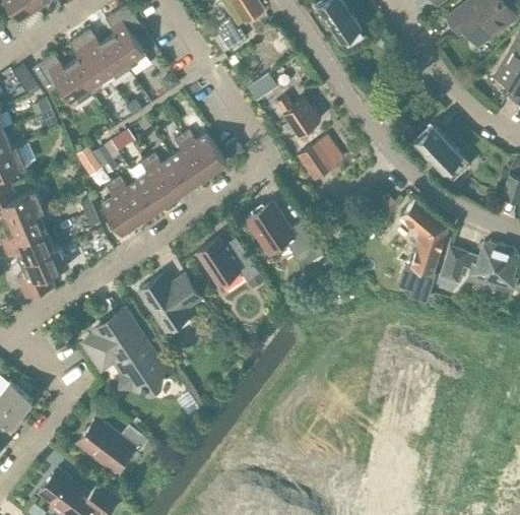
[(4,0),(19,20),(37,9),(30,0),(4,0)]
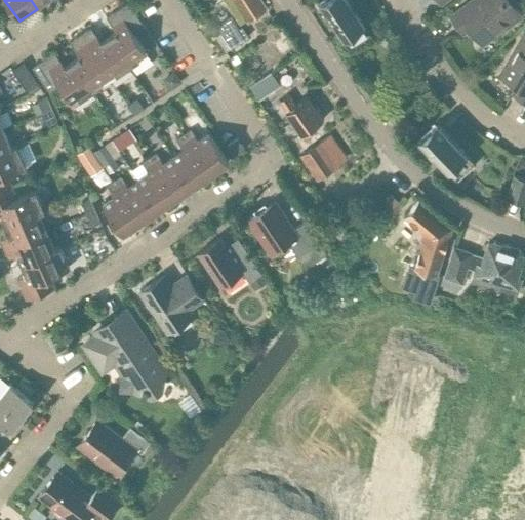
[(31,0),(37,9),(50,0),(31,0)]
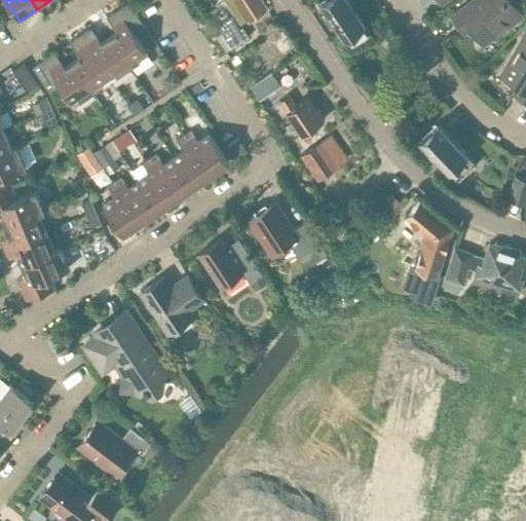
[(226,0),(224,2),(225,3),(241,28),(249,23),(250,25),(268,12),(260,0),(226,0)]
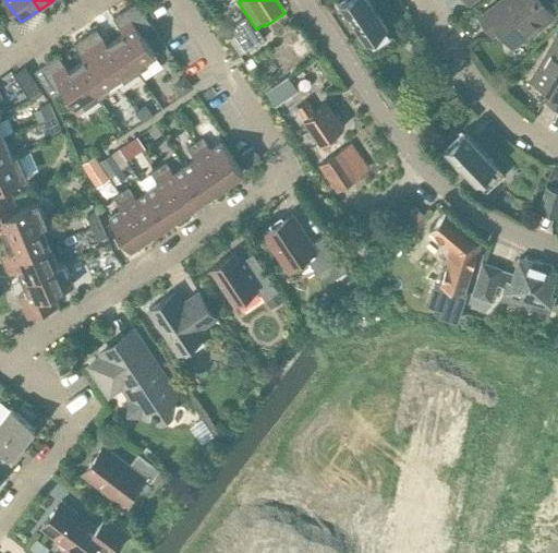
[(365,47),(389,31),(367,0),(352,0),(339,9),(365,47)]
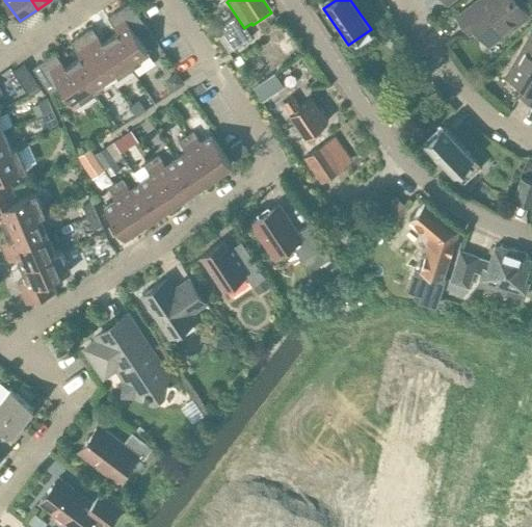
[(483,0),(456,20),(467,33),(473,28),(489,50),(530,21),(523,10),(512,5),(513,0),(483,0)]
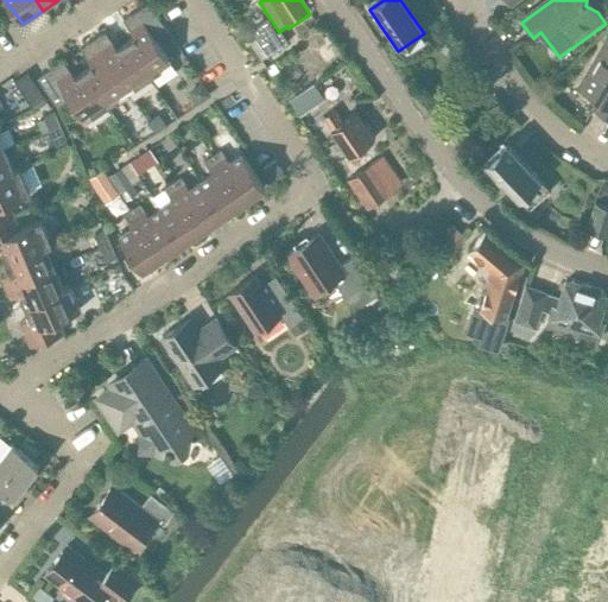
[(135,40),(126,48),(150,82),(172,67),(157,44),(170,36),(150,6),(124,24),(135,40)]
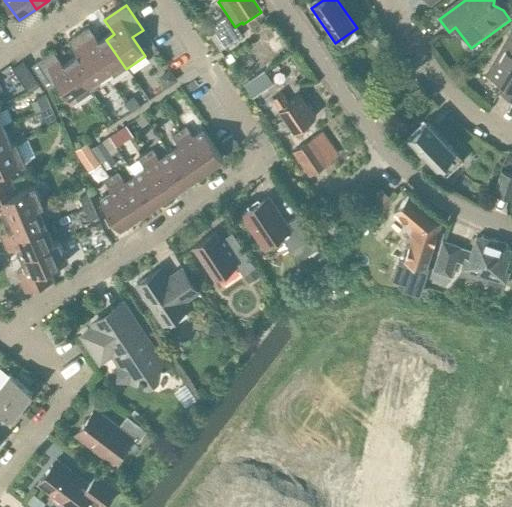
[(234,32),(226,20),(212,29),(227,51),(243,40),(237,30),(234,32)]
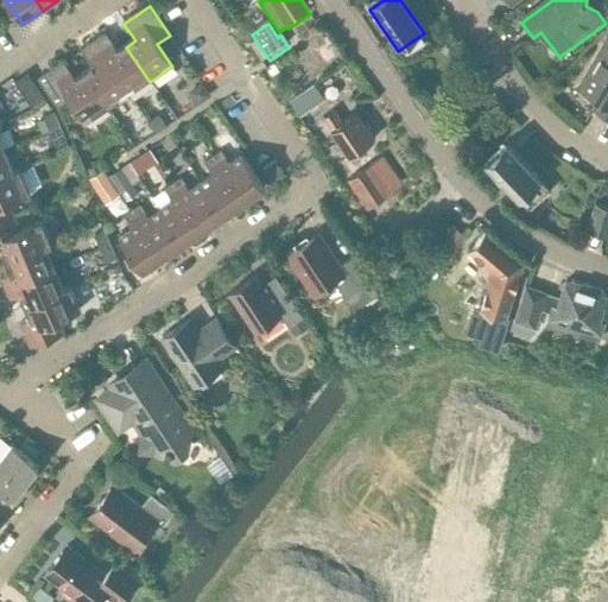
[(93,45),(128,96),(150,82),(126,48),(119,52),(107,36),(93,45)]
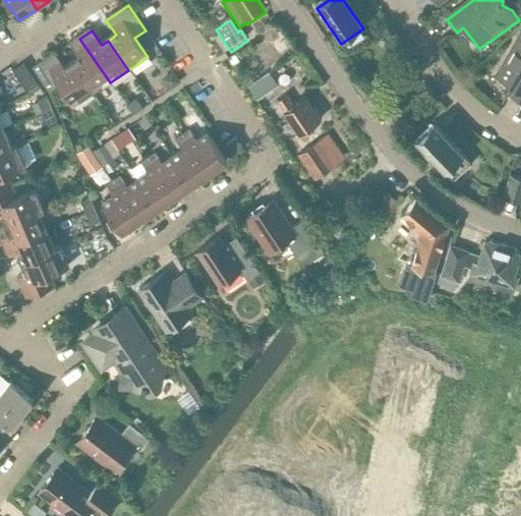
[(520,103),(520,37),(520,36),(495,78),(518,92),(514,100),(520,103)]
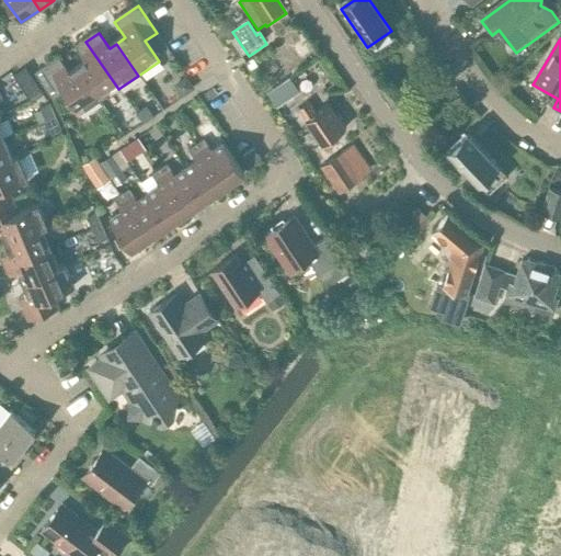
[(77,70),(99,102),(118,89),(86,42),(75,48),(86,64),(77,70)]
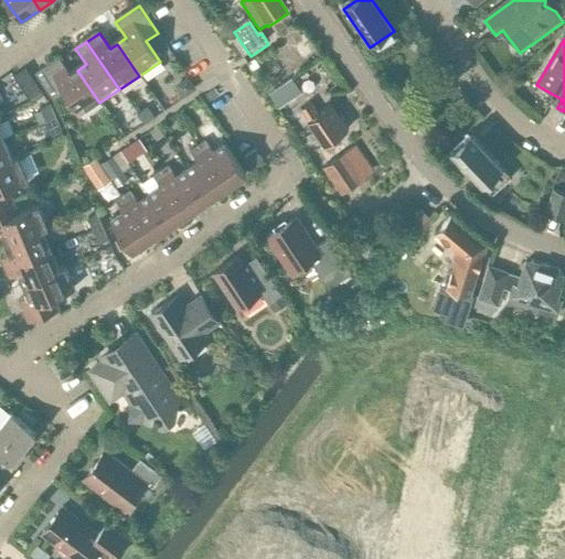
[(35,76),(54,103),(65,95),(80,116),(99,103),(77,71),(71,75),(60,60),(35,76)]
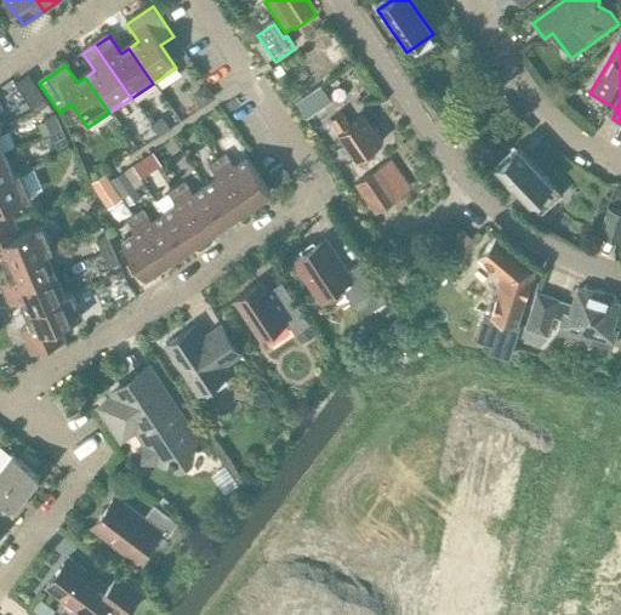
[(35,117),(43,112),(49,108),(28,78),(15,87),(35,117)]
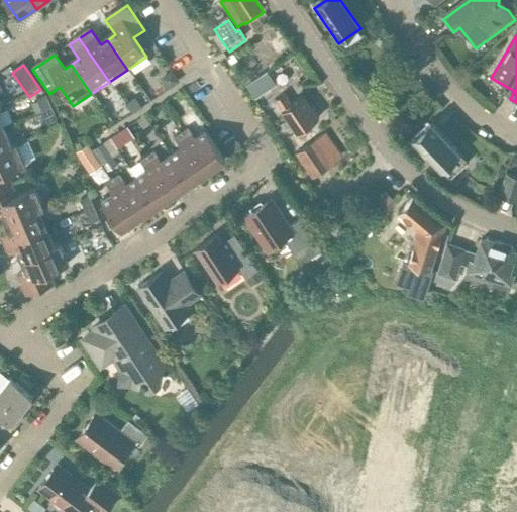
[(173,73),(161,81),(169,93),(181,85),(173,73)]
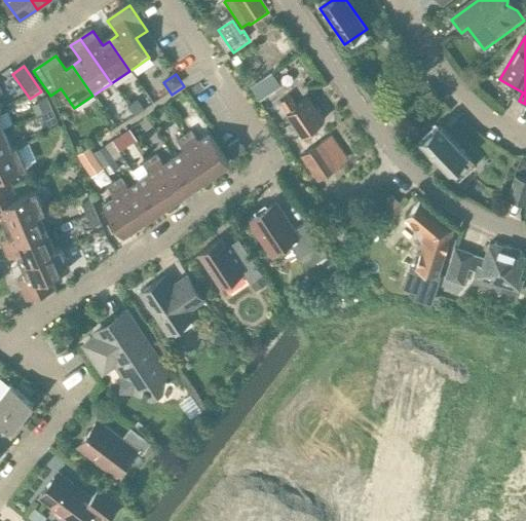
[(290,98),(280,105),(303,139),(326,123),(309,100),(297,108),(290,98)]
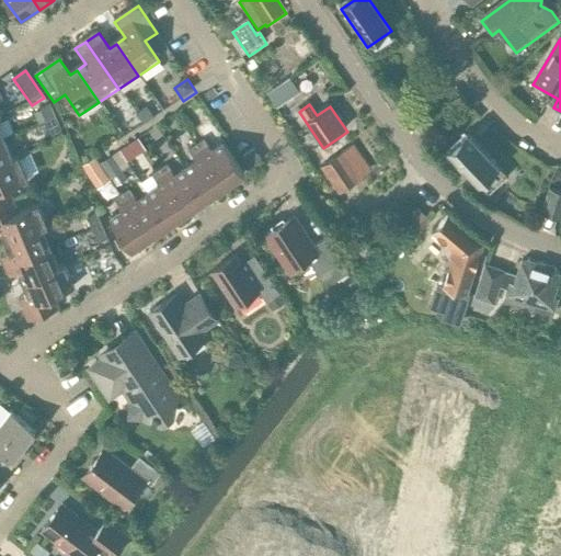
[(41,111),(47,124),(56,120),(50,106),(41,111)]
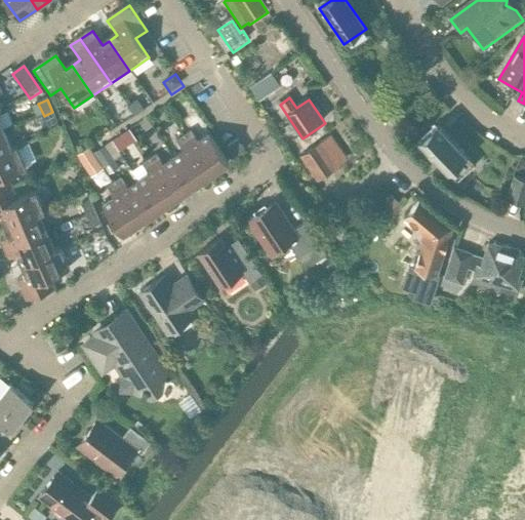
[(49,128),(58,124),(52,112),(44,116),(49,128)]
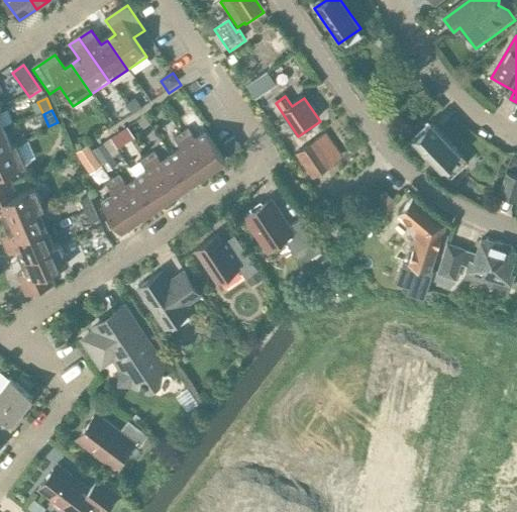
[(450,184),(451,183),(469,166),(431,125),(412,144),(450,184)]
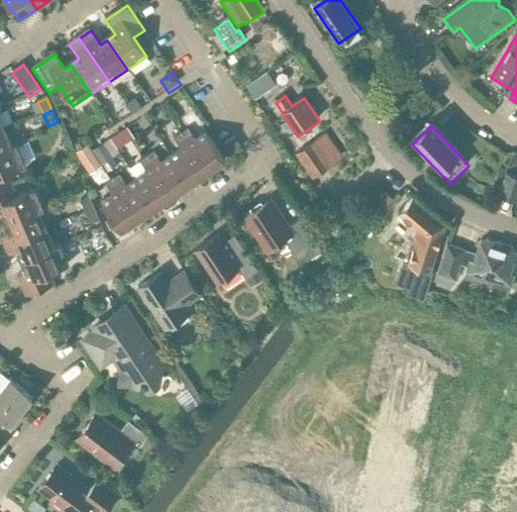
[(3,131),(0,132),(0,155),(10,150),(10,149),(3,131)]
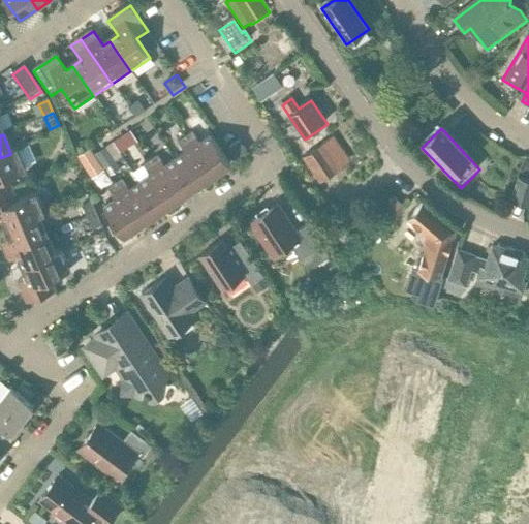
[(192,134),(185,140),(212,180),(213,180),(230,167),(211,139),(199,146),(192,134)]
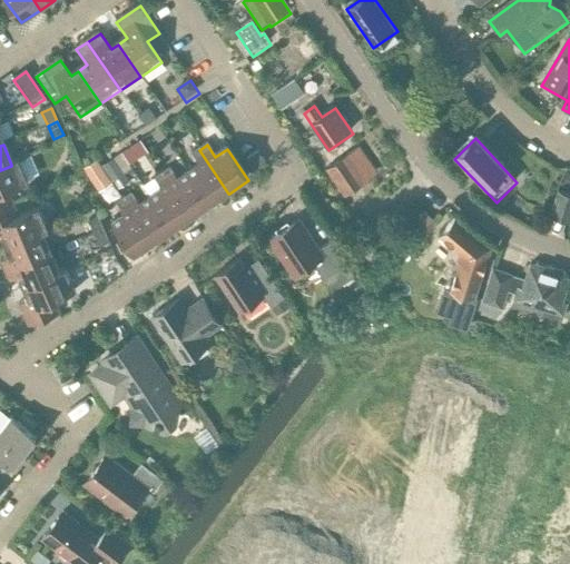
[(199,167),(189,174),(210,206),(228,194),(199,150),(192,156),(199,167)]
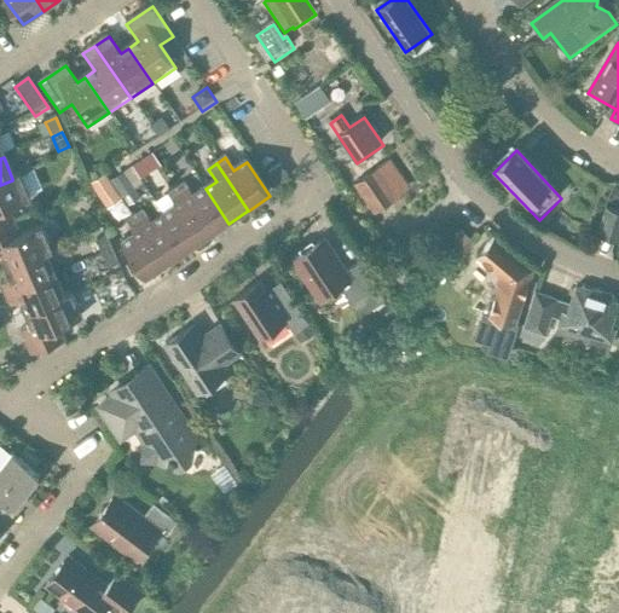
[(379,172),(356,188),(375,215),(398,200),(410,191),(391,163),(379,172)]
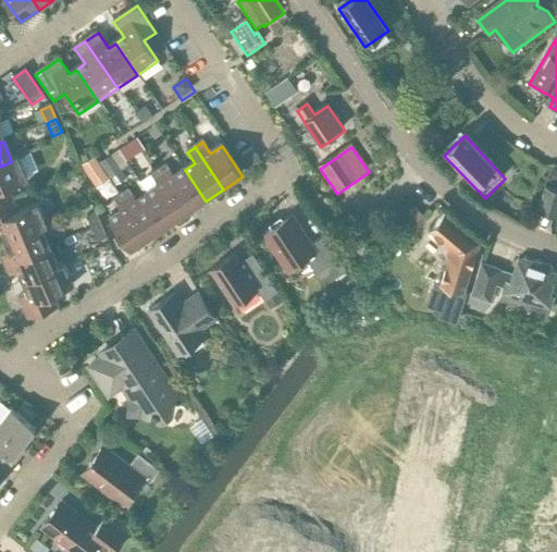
[(242,159),(249,171),(260,162),(252,150),(242,159)]
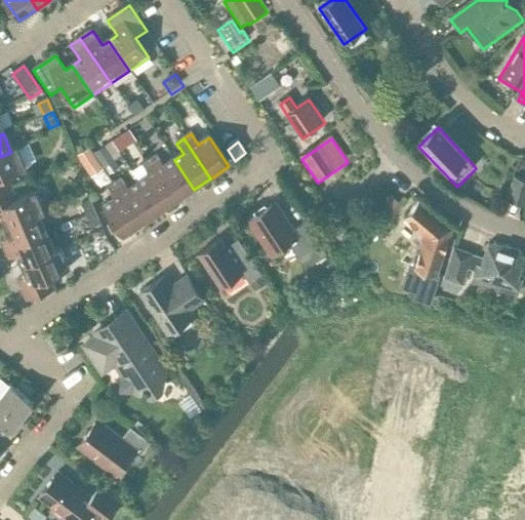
[(0,194),(11,190),(6,178),(26,170),(16,149),(10,152),(10,153),(0,157),(0,194)]
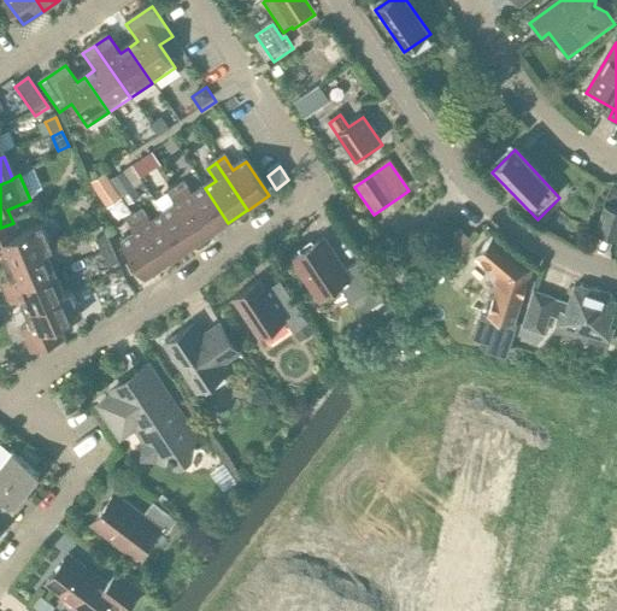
[(113,182),(110,183),(115,191),(118,197),(122,200),(122,201),(134,193),(122,175),(113,182)]
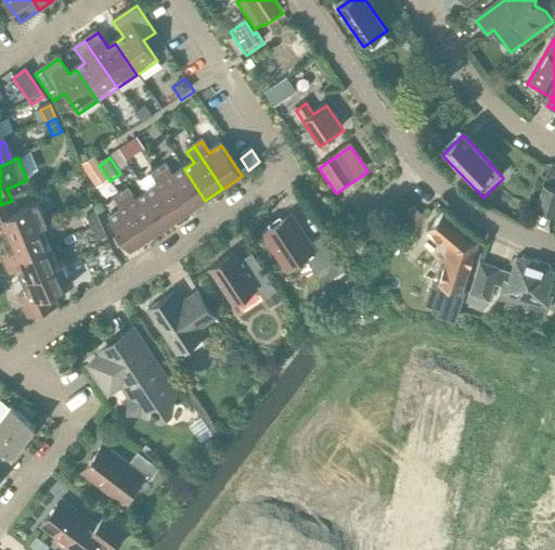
[(95,160),(81,168),(89,180),(93,186),(106,177),(103,171),(99,165),(95,160)]
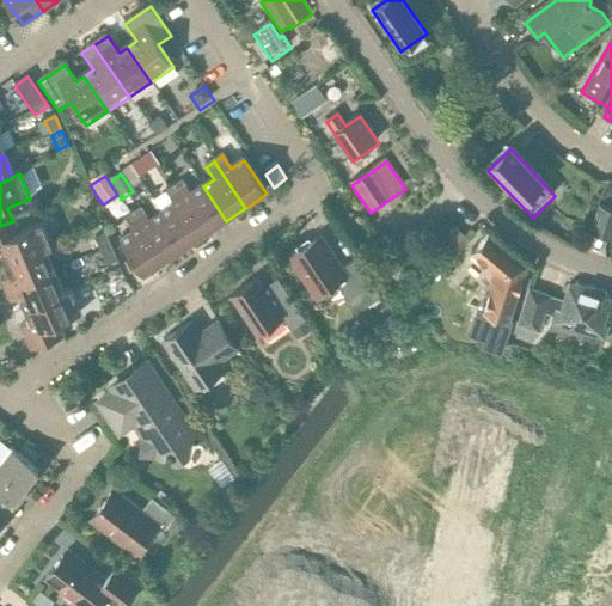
[(173,189),(204,236),(226,221),(203,187),(190,196),(182,183),(173,189)]
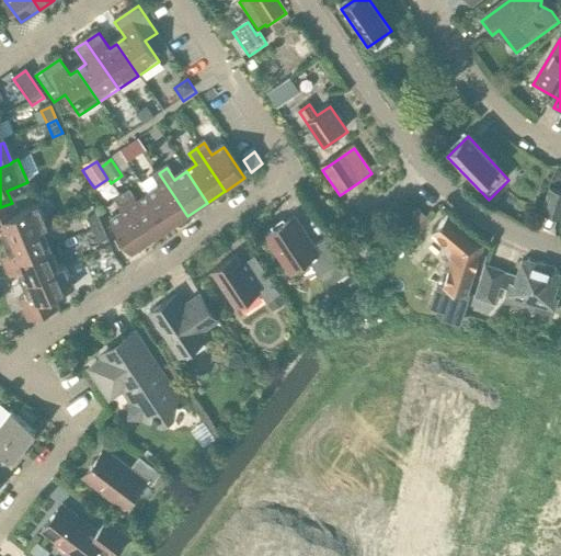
[(159,190),(147,197),(170,228),(187,216),(159,173),(151,179),(159,190)]
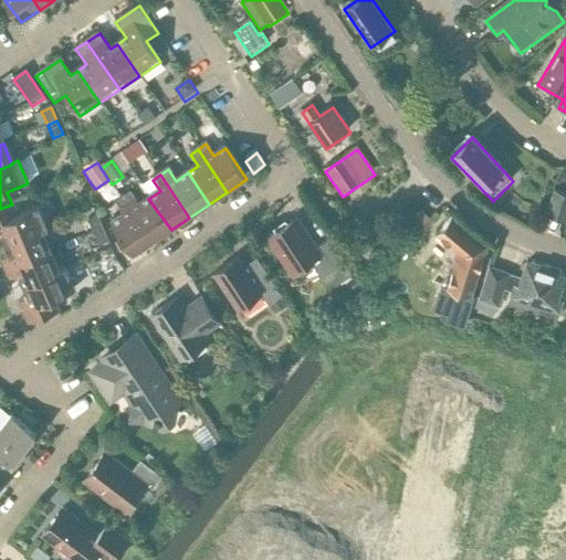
[(565,194),(555,192),(548,215),(547,218),(565,223),(565,222),(565,194)]
